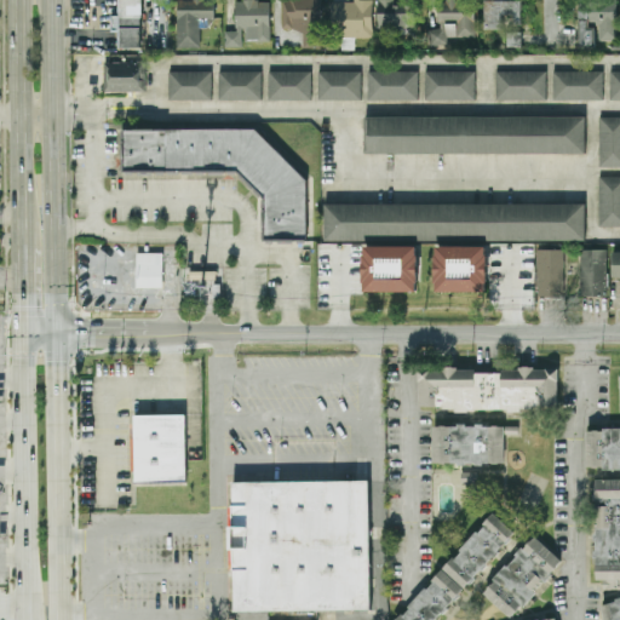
[(142,49),(142,0),(118,0),(119,17),(113,17),(113,32),(120,32),(120,49),(142,49)]
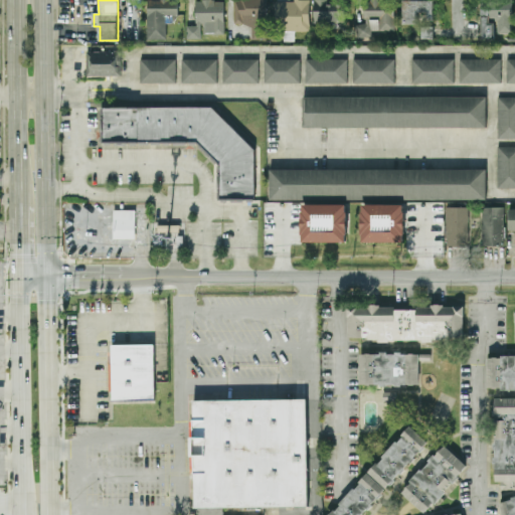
[(147,0),(147,40),(167,40),(167,24),(171,24),(171,18),(178,18),(177,0),(147,0)]
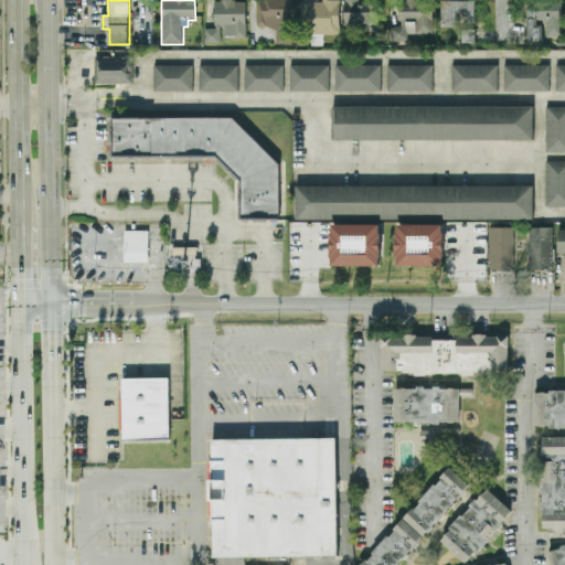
[(294,43),(291,0),(256,0),(258,27),(267,27),(267,22),(276,21),(277,44),(294,43)]
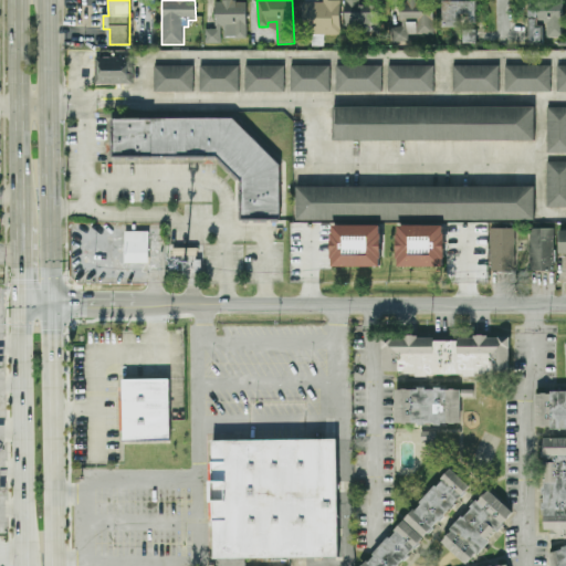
[(303,2),(303,35),(341,35),(339,0),(322,0),(323,2),(303,2)]
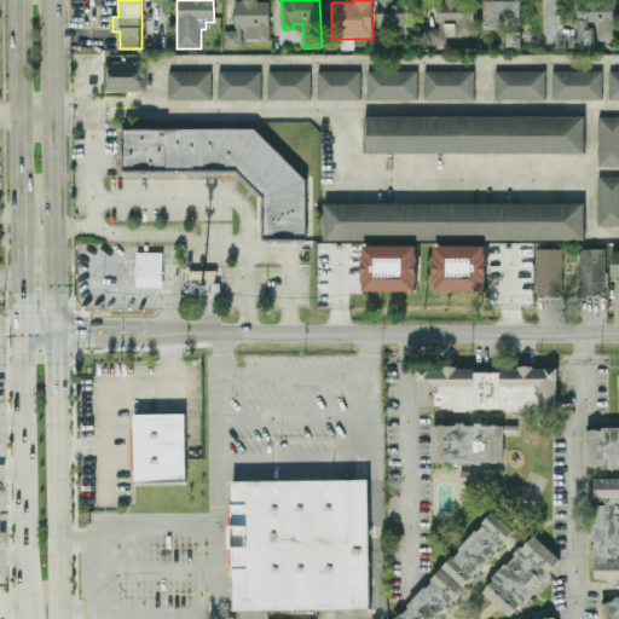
[(412,29),(411,0),(377,0),(377,29),(412,29)]
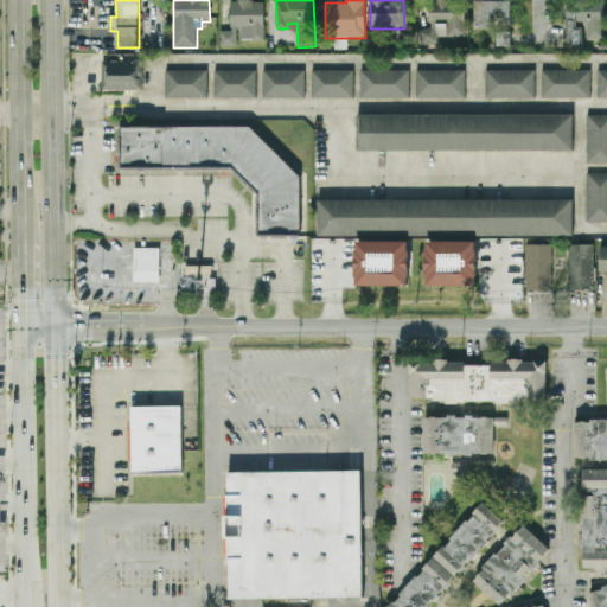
[(466,37),(464,0),(427,0),(428,27),(416,27),(417,45),(436,44),(436,38),(466,37)]
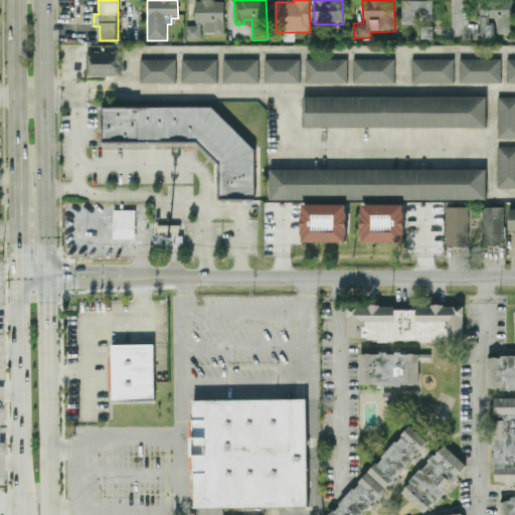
[(224,1),(196,1),(196,26),(187,26),(187,40),(203,39),(203,34),(224,34),(224,1)]
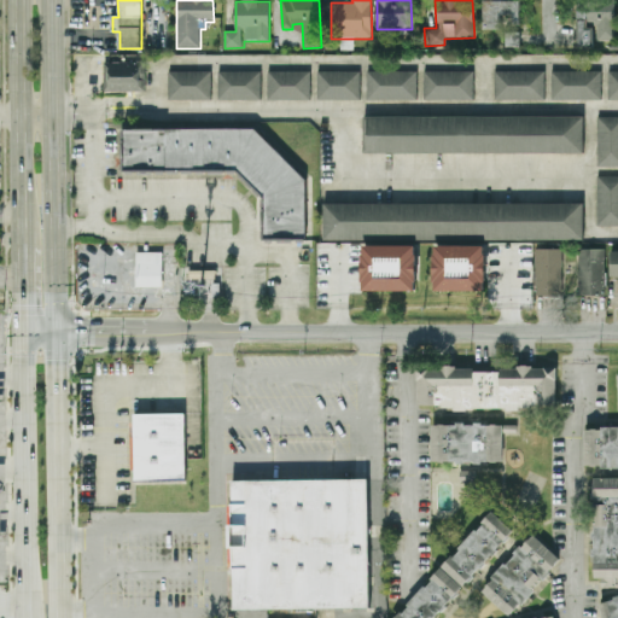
[(519,1),(483,1),(483,30),(501,30),(501,17),(511,17),(511,25),(519,25),(519,1)]
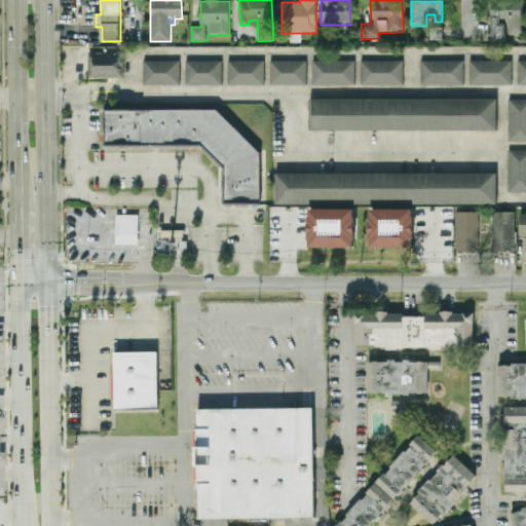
[(524,35),(524,1),(491,1),(492,41),(506,40),(506,35),(524,35)]
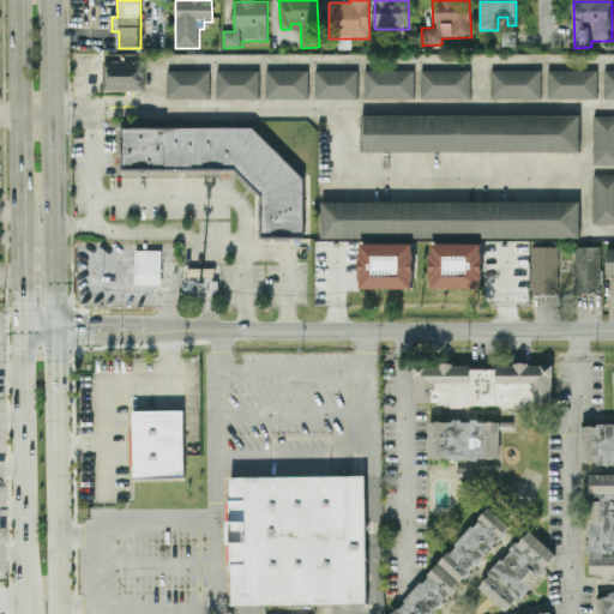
[(501,47),(516,48),(516,32),(503,32),(501,47)]
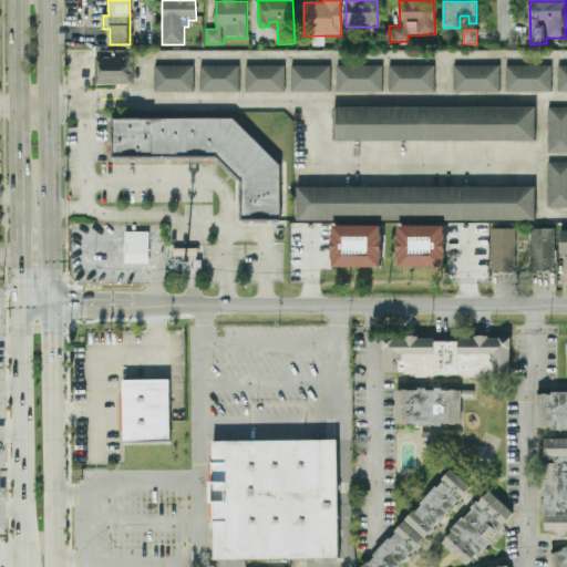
[(133,84),(133,54),(95,55),(96,85),(133,84)]
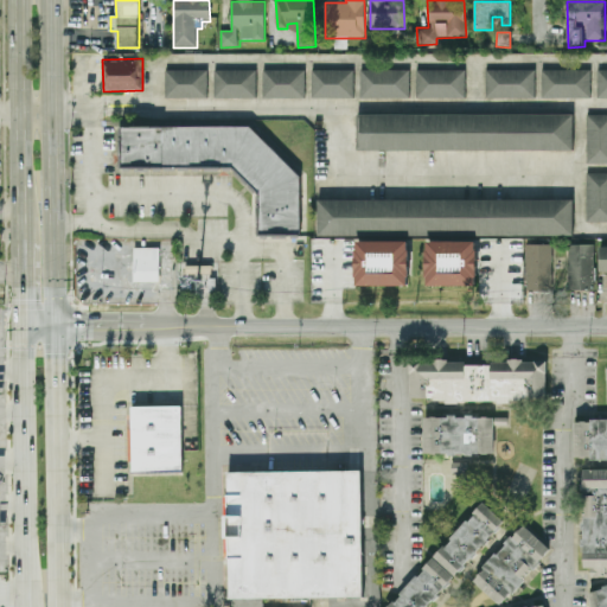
[(421,69),(462,69),(462,97),(420,97),(421,69)]
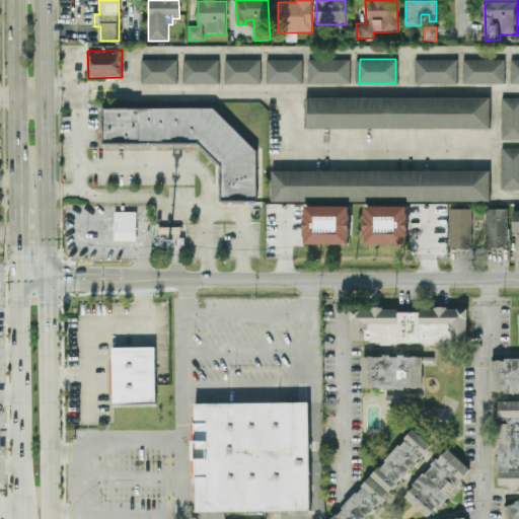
[(467,59),(504,59),(504,83),(467,82),(467,59)]
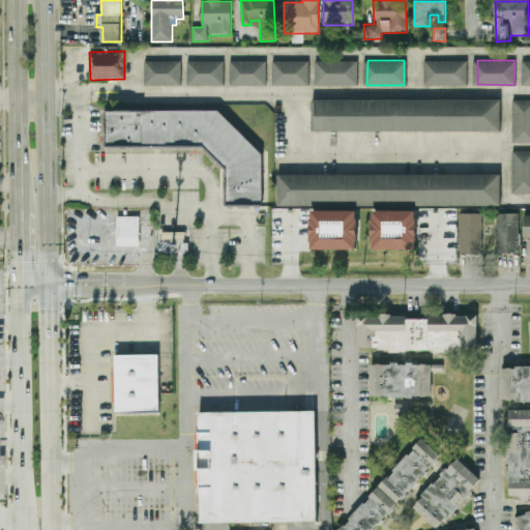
[(144,61),(181,61),(181,86),(144,85),(144,61)]
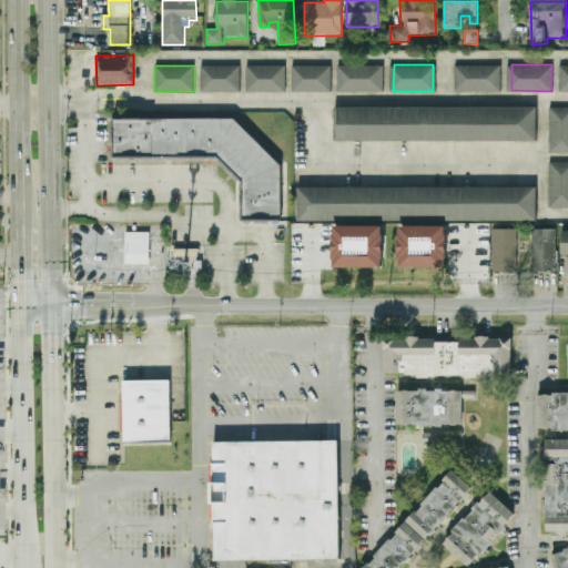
[(202,66),(241,66),(241,92),(202,92),(202,66)]
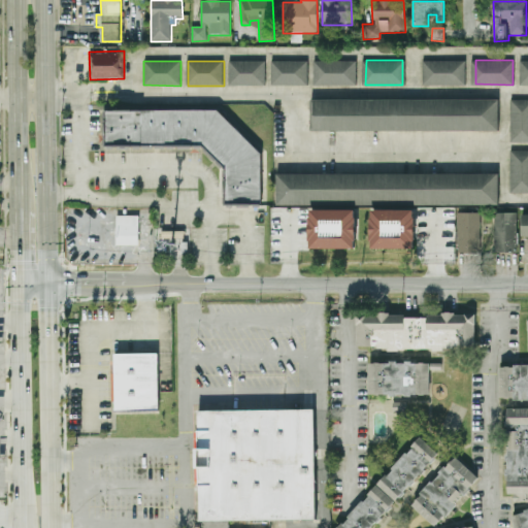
[(230,61),(266,61),(266,86),(229,86),(230,61)]
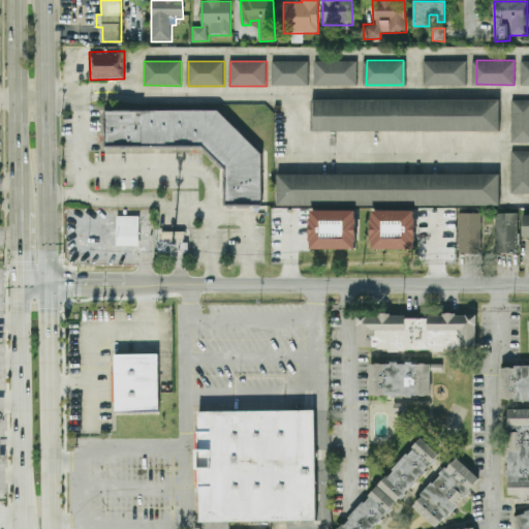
[(272,61),(309,61),(309,86),(272,86),(272,61)]
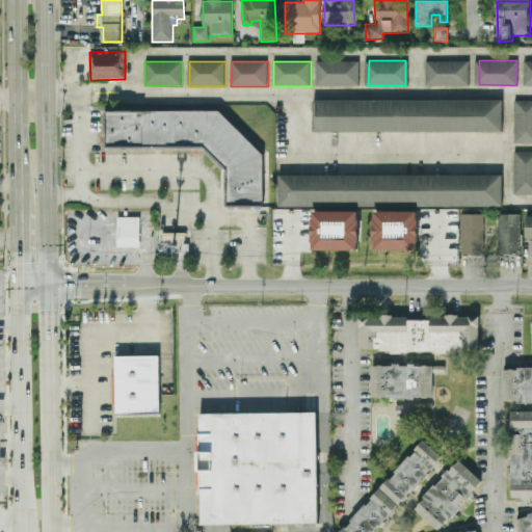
[(319,61),(355,61),(355,86),(318,85),(319,61)]
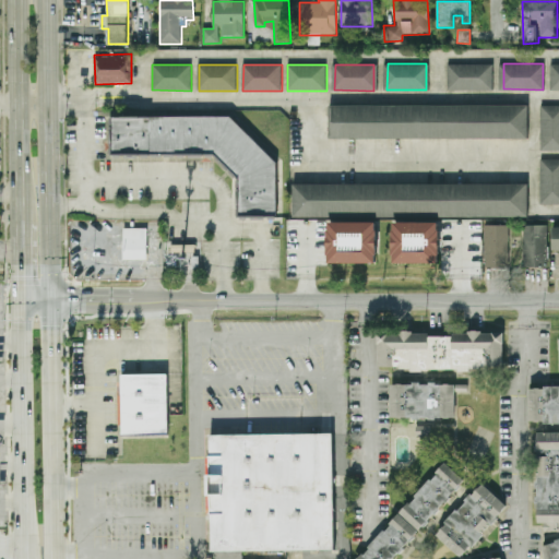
[(452,64),(490,64),(490,91),(451,91),(452,64)]
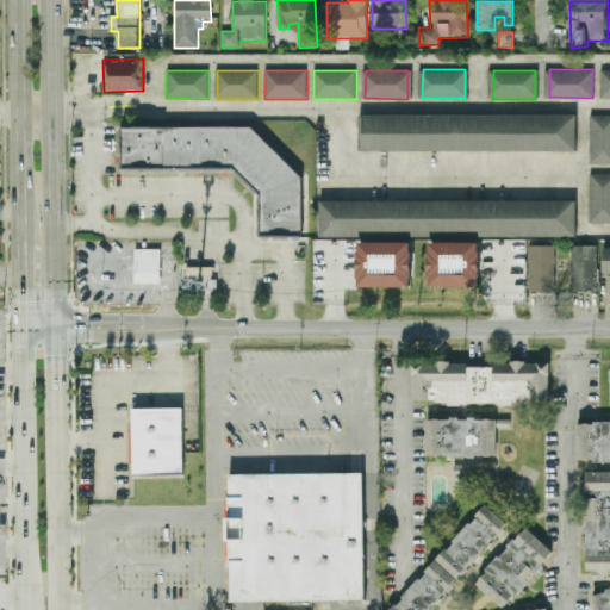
[(360,116),(576,114),(577,150),(360,151),(360,116)]
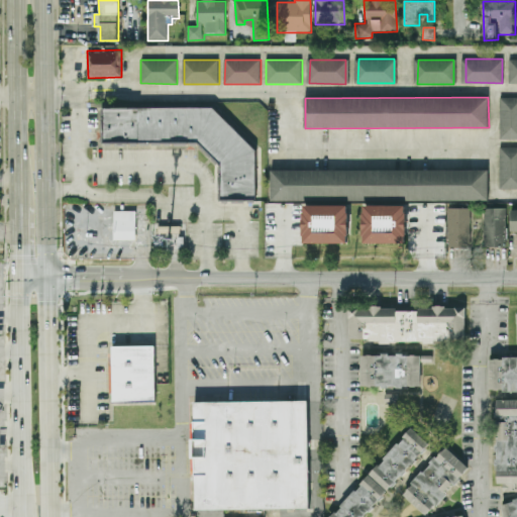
[(501,97),(516,97),(516,138),(500,139),(501,97)]
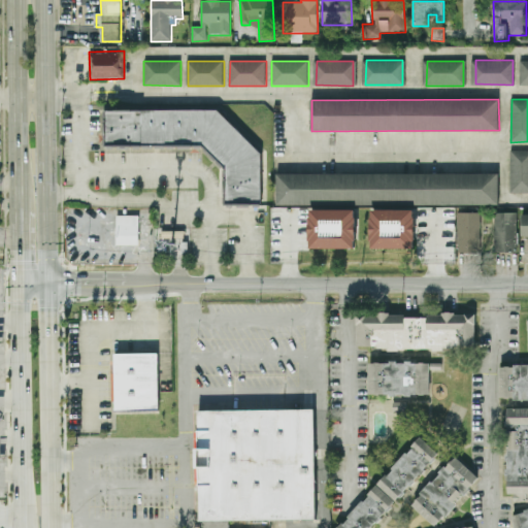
[(106,110),(217,110),(262,156),(261,206),(225,206),(225,168),(201,144),(105,147),(106,110)]
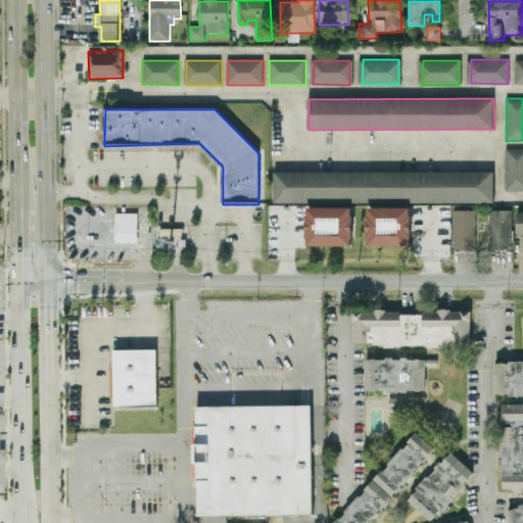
[(506,148),(522,148),(522,190),(505,191),(506,148)]
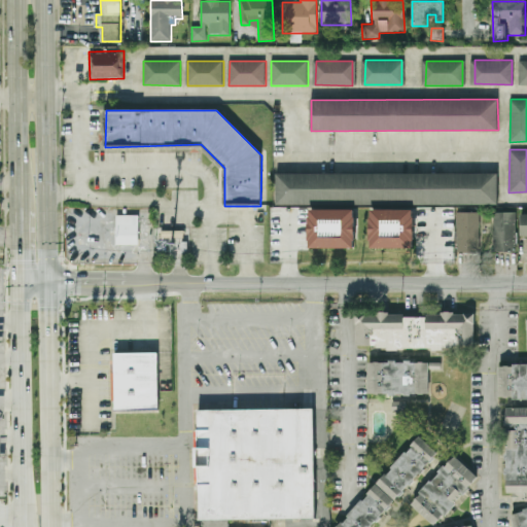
[(276,174),(497,174),(497,204),(276,204),(276,174)]
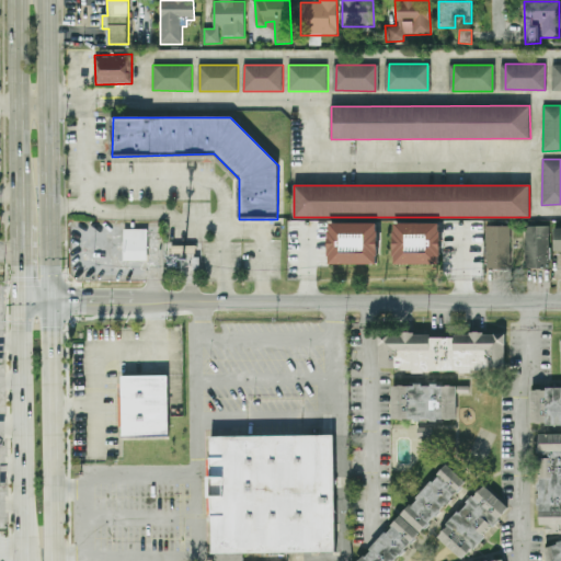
[(330,264),(379,265),(379,224),(330,224),(330,264)]
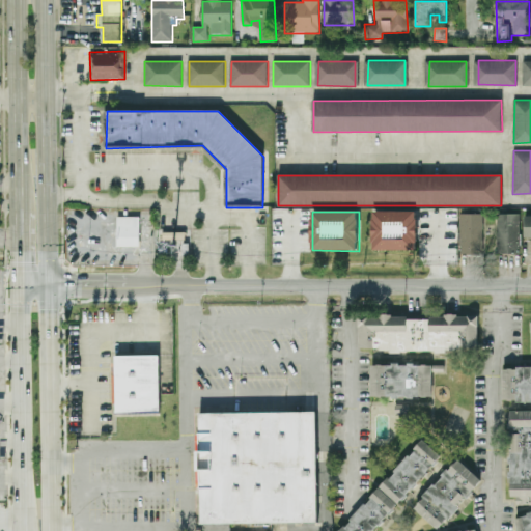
[(418,212),(374,212),(373,250),(418,251),(418,212)]
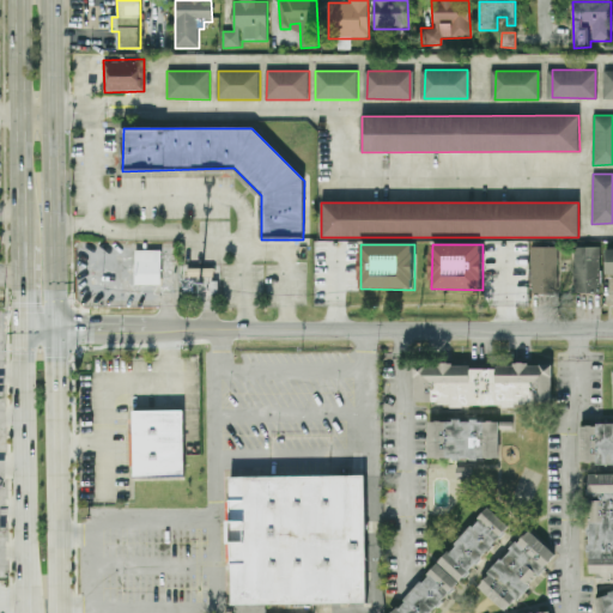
[(574,293),(601,293),(600,247),(574,248),(574,293)]
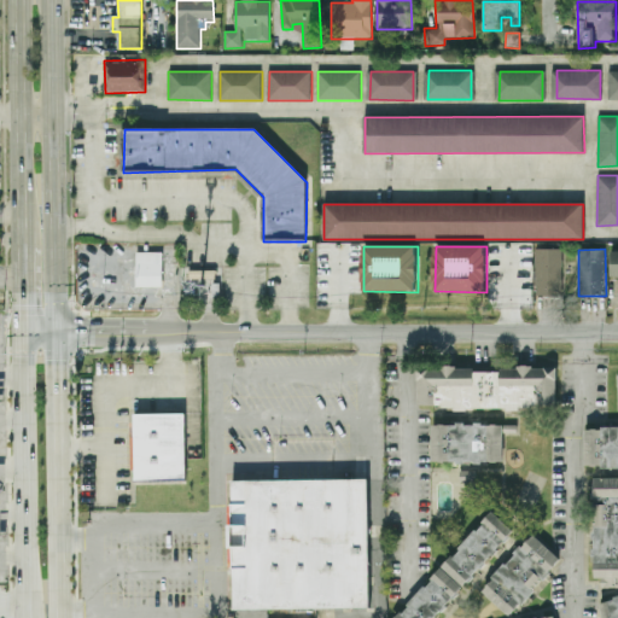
[(563,250),(536,250),(535,296),(563,297),(563,250)]
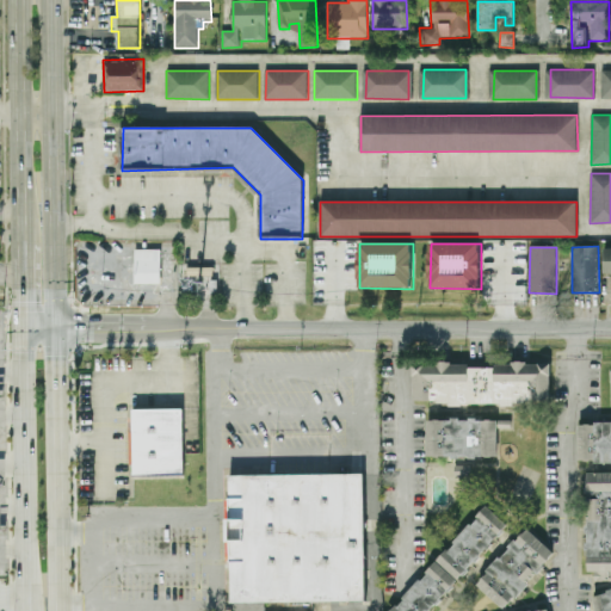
[(161,251),(135,250),(135,284),(161,285),(161,251)]
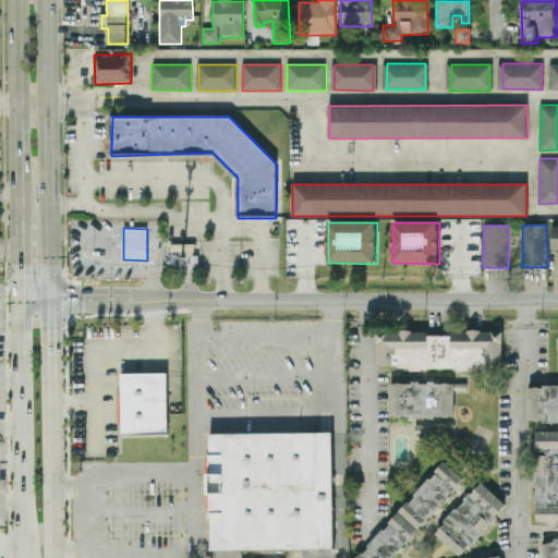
[(376,335),(502,335),(502,366),(376,367),(376,335)]
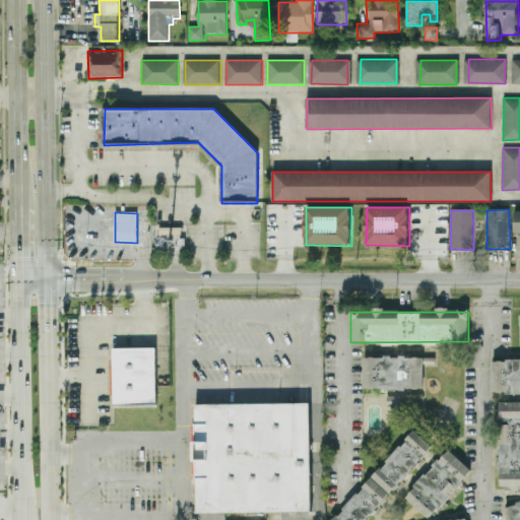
[(112,349),(155,349),(156,407),(112,407),(112,349)]
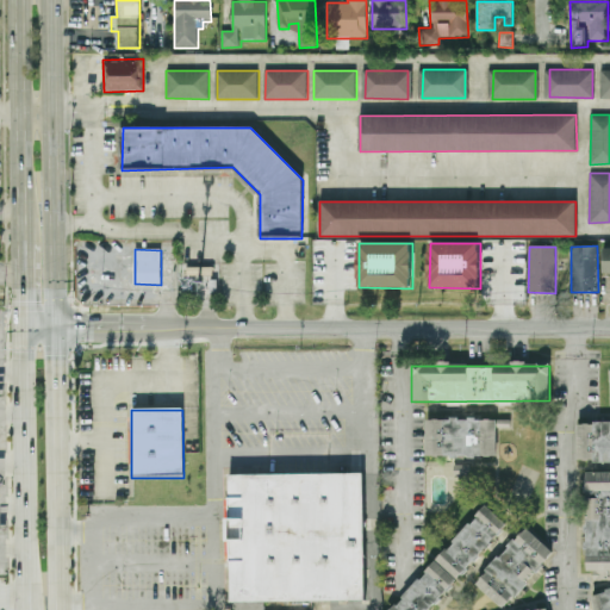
[(428,421),(497,421),(497,459),(428,459),(428,421)]
